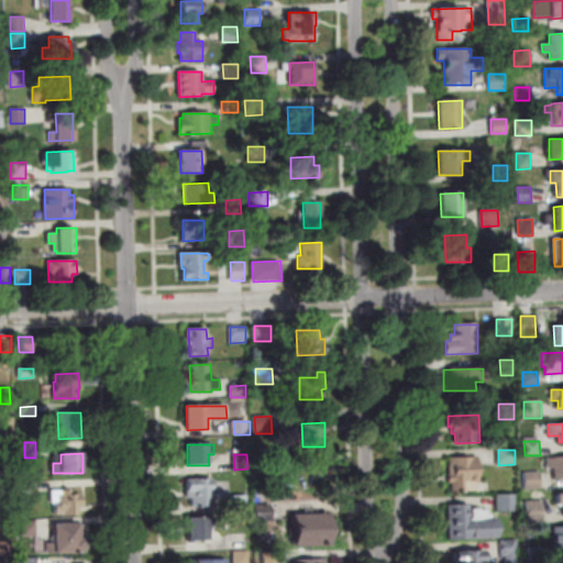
[(477,457),(478,482),(477,482),(477,492),(453,492),(453,483),(450,483),(450,457),(477,457)]
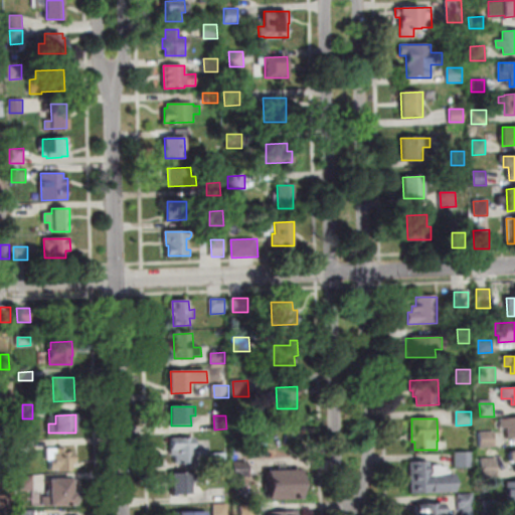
[(500,419),(514,418),(514,438),(508,439),(508,427),(500,427),(500,419)]
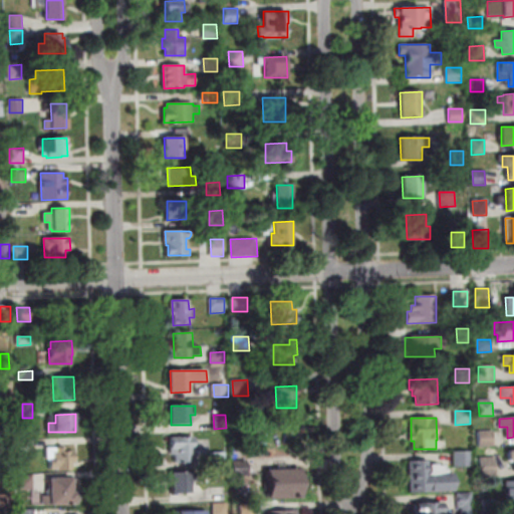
[(479,432),(493,431),(494,446),(480,447),(479,432)]
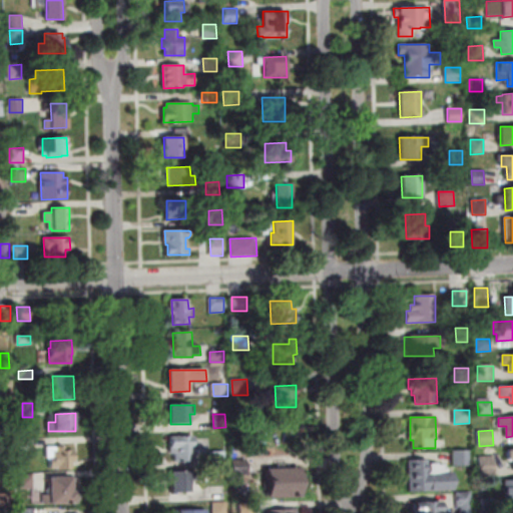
[(254,441),(241,441),(241,432),(254,432),(254,441)]
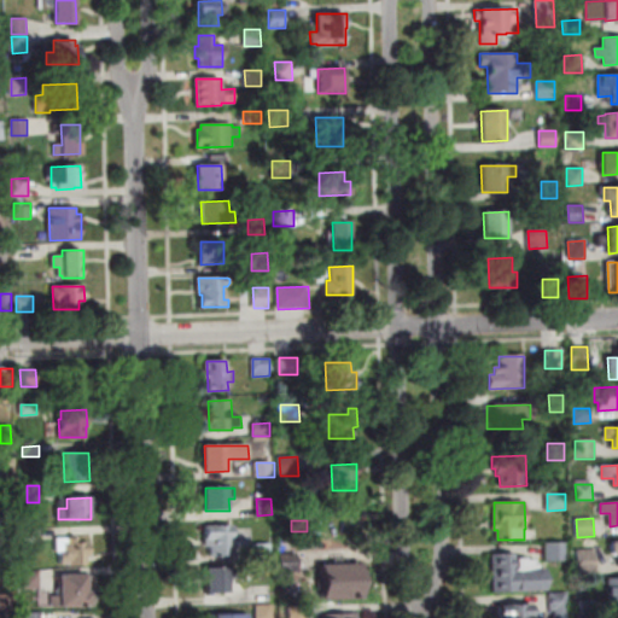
[(205,528),(233,526),(234,555),(211,557),(211,547),(205,547),(205,528)]
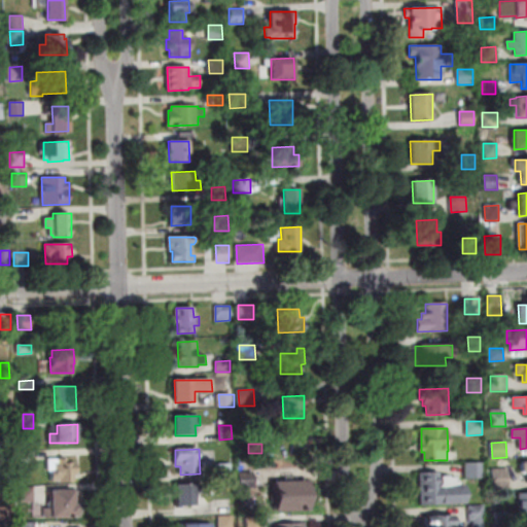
[(34,462),(20,462),(20,452),(33,452),(34,462)]
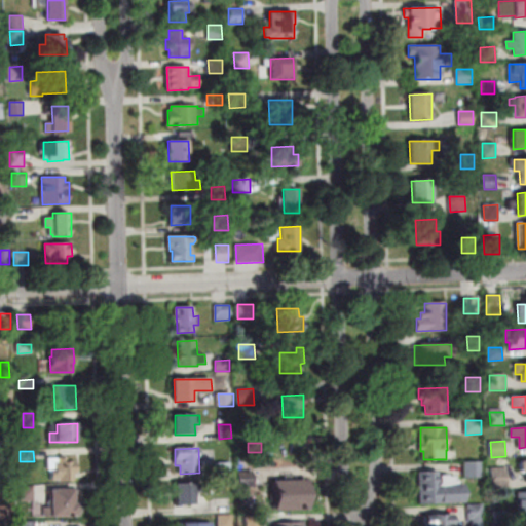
[(48,458),(68,458),(68,462),(76,462),(77,474),(74,474),(75,482),(59,482),(59,480),(51,481),(51,471),(48,471),(48,458)]
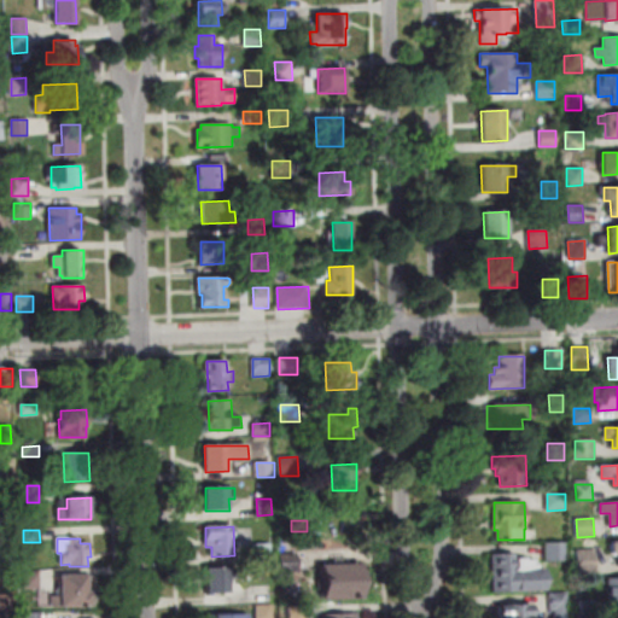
[(617,540),(607,540),(607,554),(614,554),(614,564),(617,564),(617,540)]
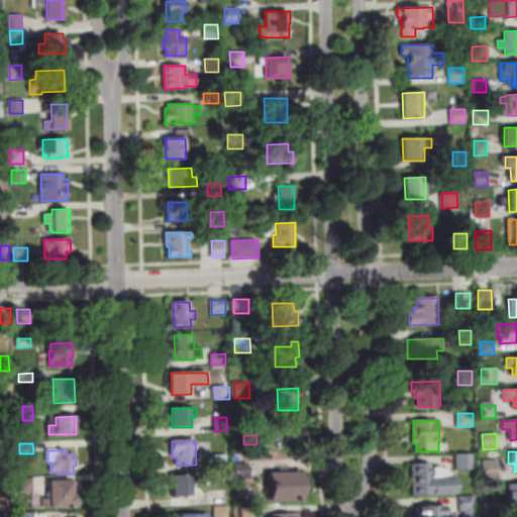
[(214,455),(227,454),(228,470),(214,470),(214,455)]
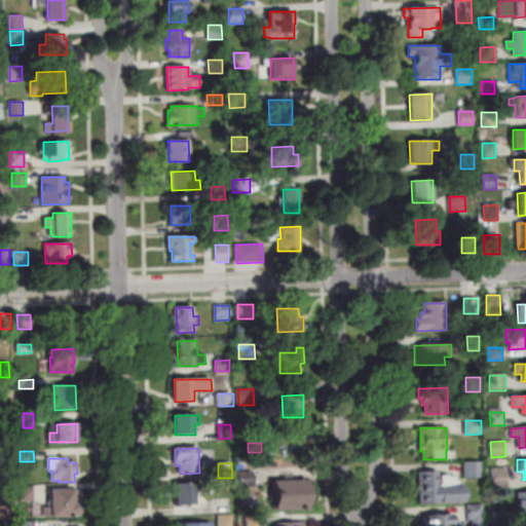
[(465,479),(464,463),(481,462),(482,479),(465,479)]
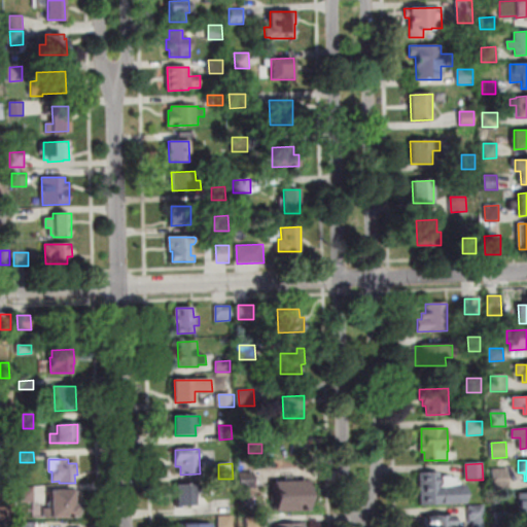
[(492,469),(508,469),(508,480),(493,480),(492,469)]
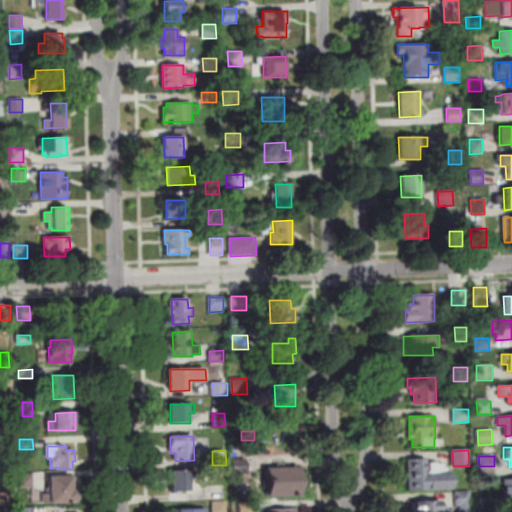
[(233,475),(232,460),(247,459),(248,474),(233,475)]
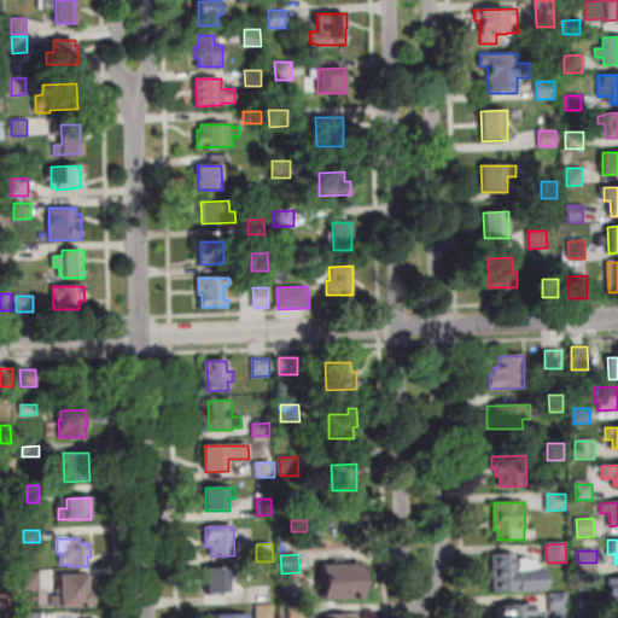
[(15,570),(0,570),(0,555),(13,555),(15,570)]
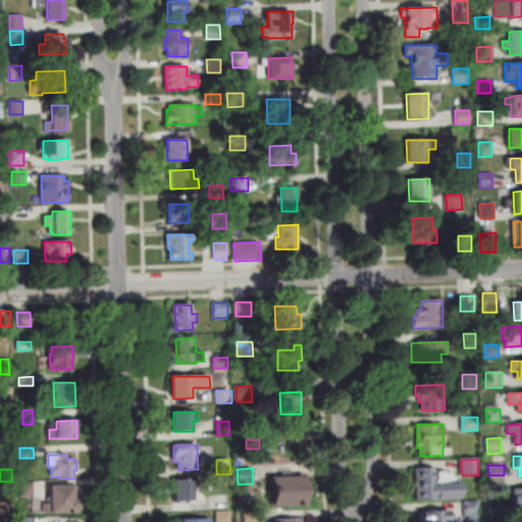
[(415,469),(435,469),(435,473),(445,473),(446,474),(453,474),(453,478),(457,478),(457,481),(461,481),(462,500),(416,501),(415,469)]
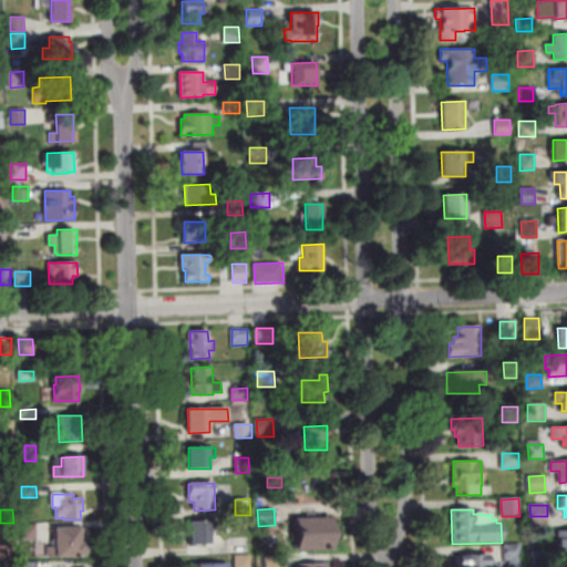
[(296,519),(332,518),(333,549),(296,550),(296,519)]
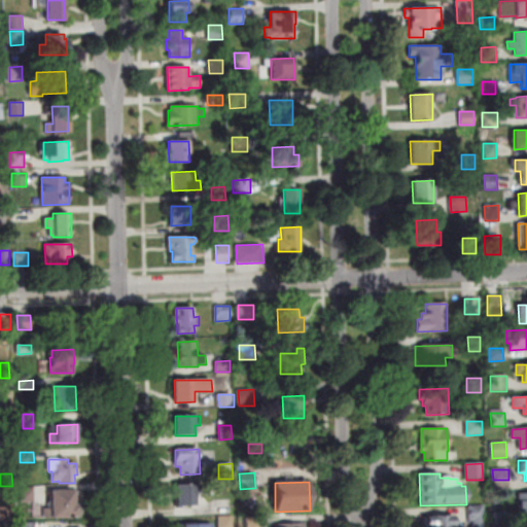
[(177,506),(176,485),(196,485),(196,505),(177,506)]
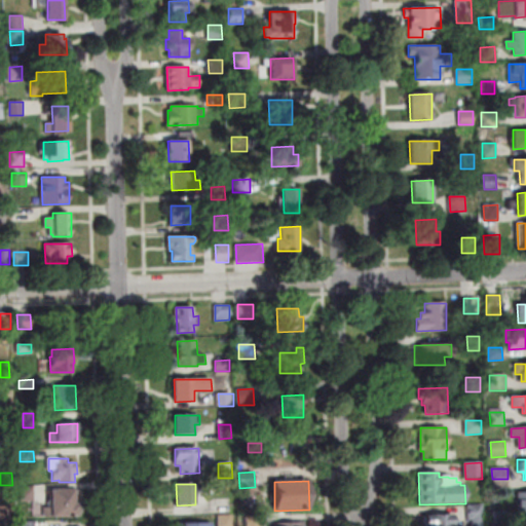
[(21,501),(20,487),(35,487),(35,501),(21,501)]
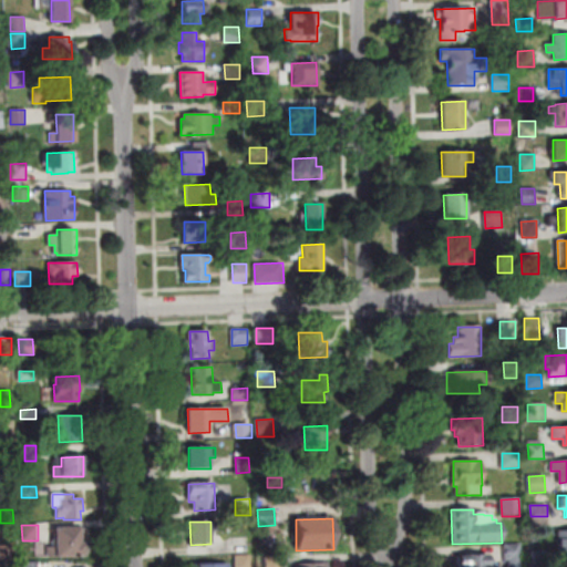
[(48,548),(55,547),(54,528),(80,527),(80,543),(84,543),(84,556),(48,557),(48,548)]
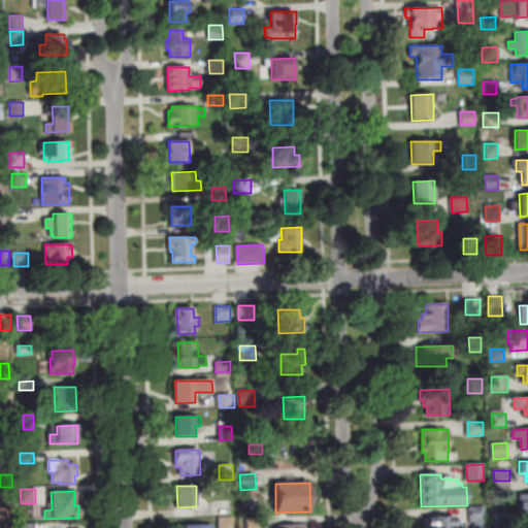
[(527,492),(517,493),(517,513),(527,512),(527,492)]
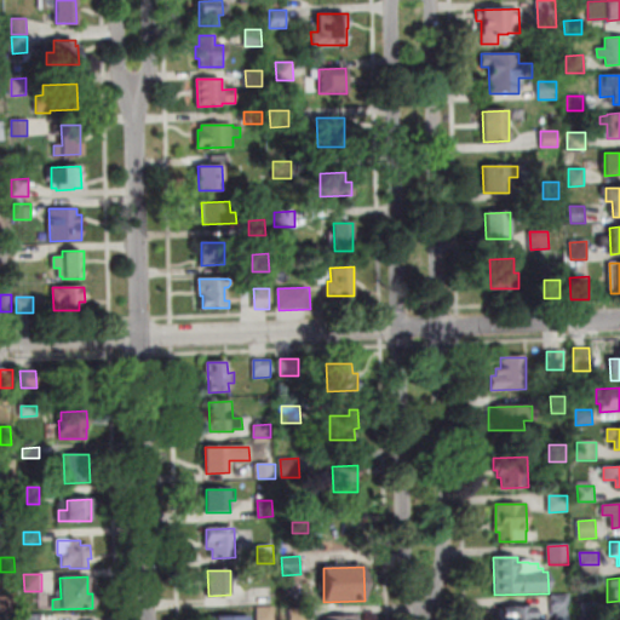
[(569,619),(557,619),(557,613),(552,613),(552,596),(569,596),(569,619)]
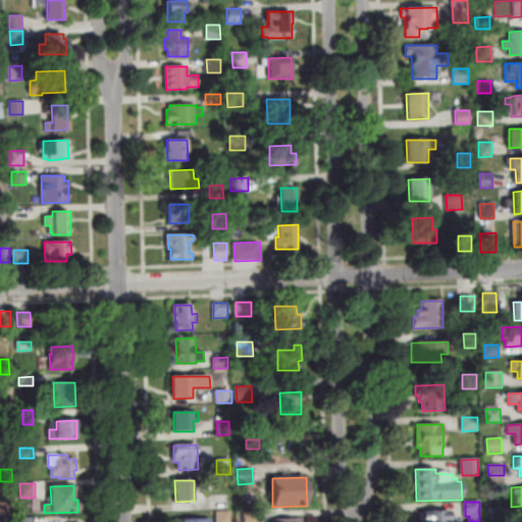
[(0,517),(0,503),(13,503),(13,517),(0,517)]
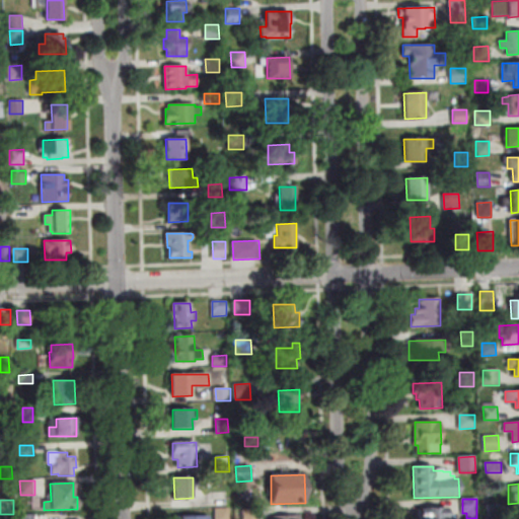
[(501,506),(502,518),(486,518),(486,506),(501,506)]
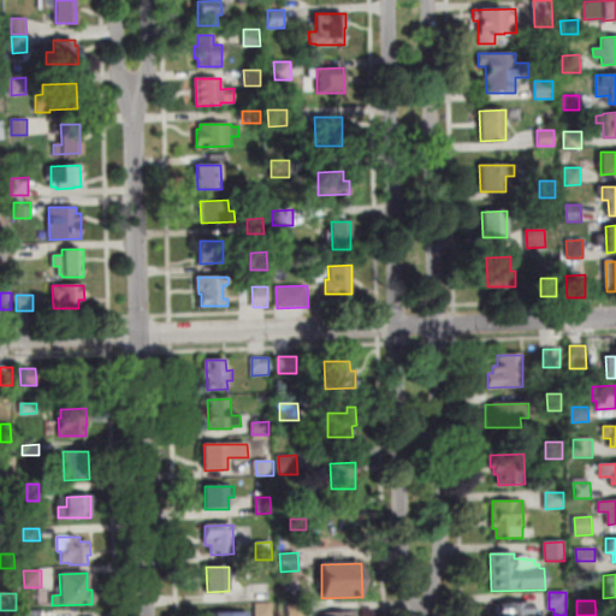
[(272,603),(272,615),(256,615),(256,604),(272,603)]
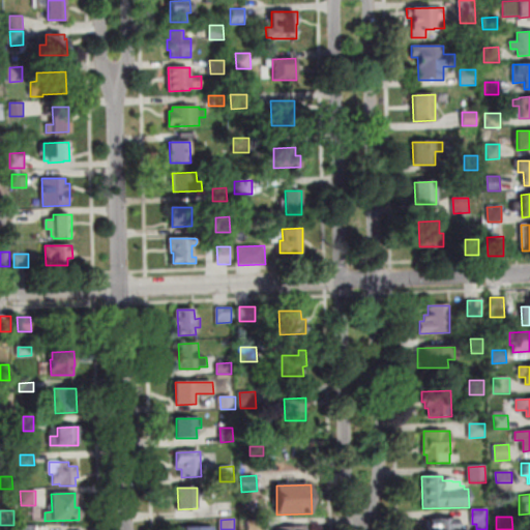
[(457,520),(457,529),(424,529),(424,527),(429,527),(429,520),(457,520)]
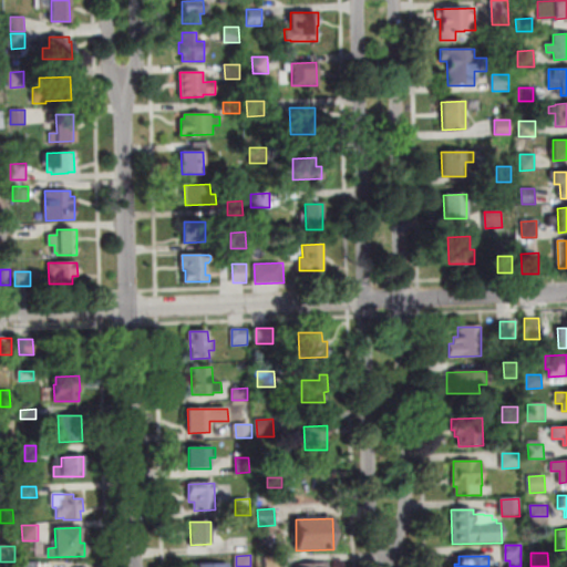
[(280,566),(265,566),(265,557),(280,557),(280,566)]
